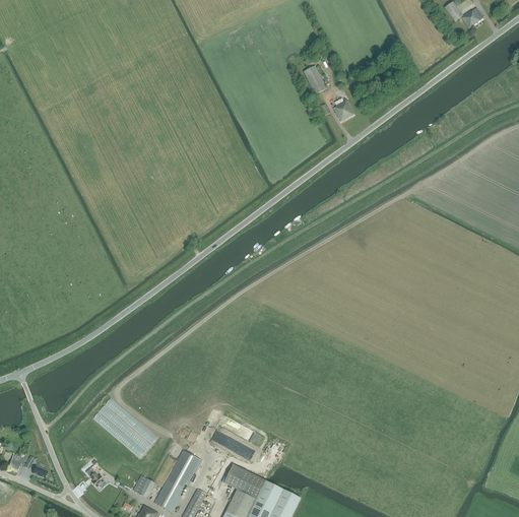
[(444,6),(454,19),(462,13),(452,0),(444,6)]
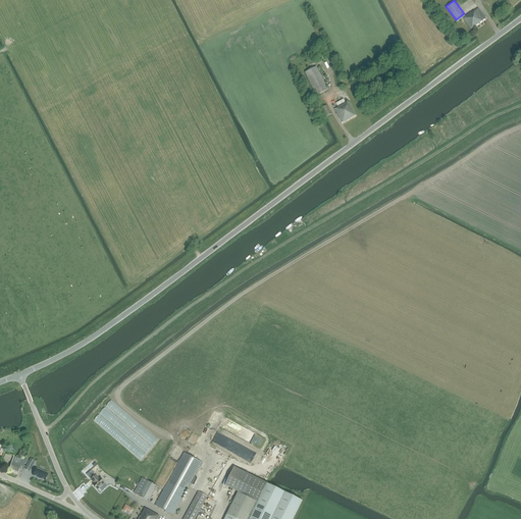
[(460,0),(466,10),(465,11),(476,4),(475,3),(477,2),(476,0),(460,0)]
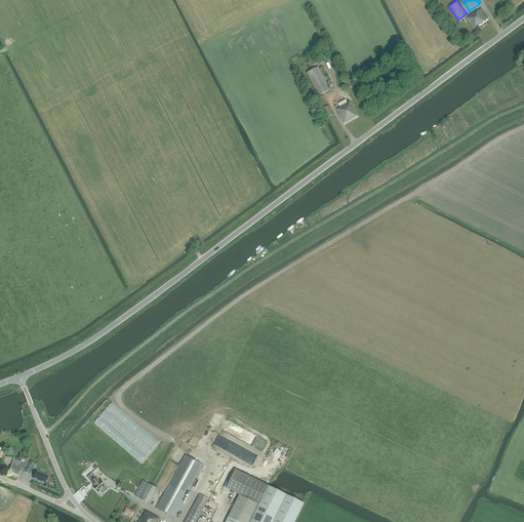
[(488,15),(480,5),(477,8),(477,7),(465,15),(473,27),(488,15)]
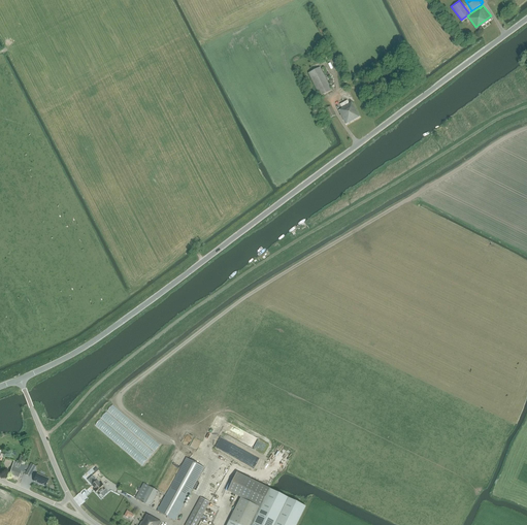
[(319,94),(331,88),(320,64),(319,65),(317,60),(306,66),(308,70),(307,70),(319,94)]
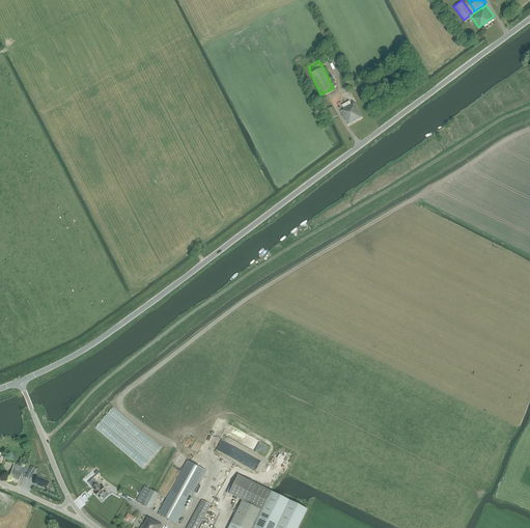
[(371,79),(361,85),(363,88),(369,84),(370,86),(373,85),(371,83),(373,82),(371,79)]
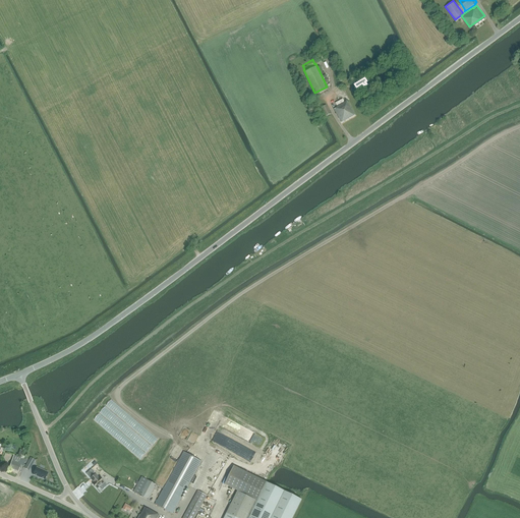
[(341,120),(354,113),(346,98),(336,104),(337,105),(333,107),(341,120)]
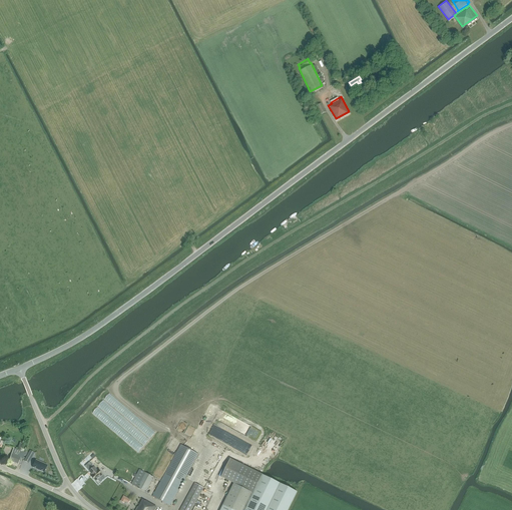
[(315,103),(320,112),(325,109),(321,100),(315,103)]
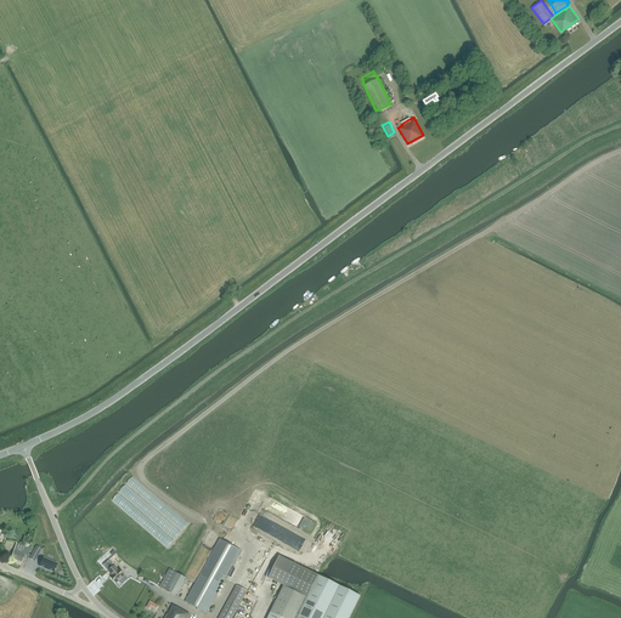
[(266,493),(264,502),(276,505),(278,497),(266,493)]
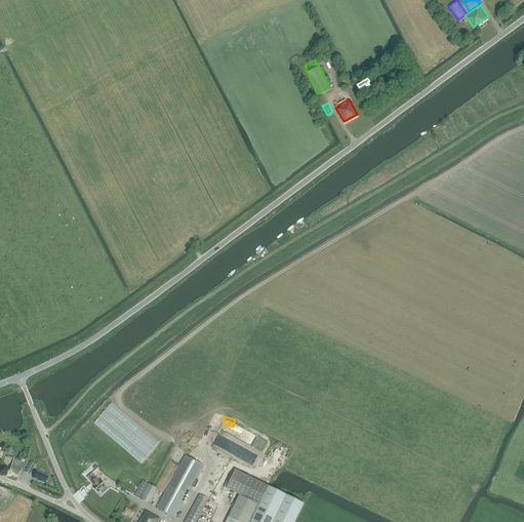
[(185,452),(155,505),(173,515),(202,462),(185,452)]
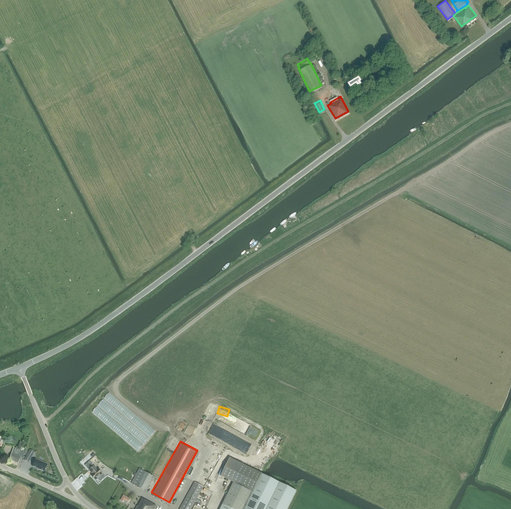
[(12,444),(10,450),(20,454),(22,448),(12,444)]
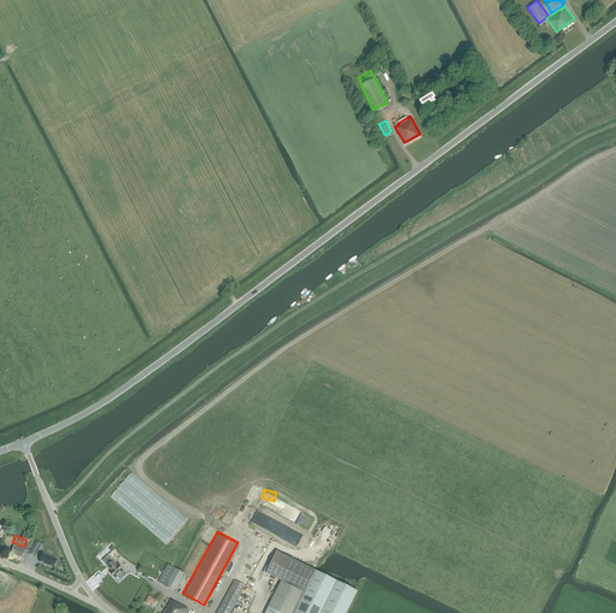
[(28,550),(33,554),(40,541),(35,538),(28,550)]
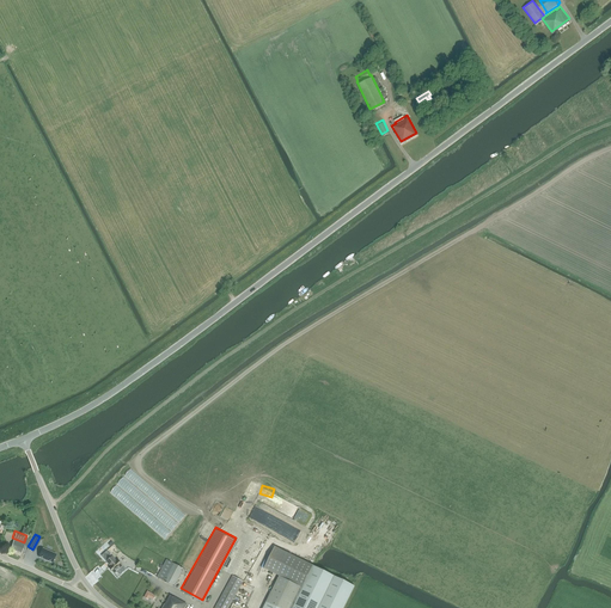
[(12,538),(10,546),(20,550),(24,542),(12,538)]
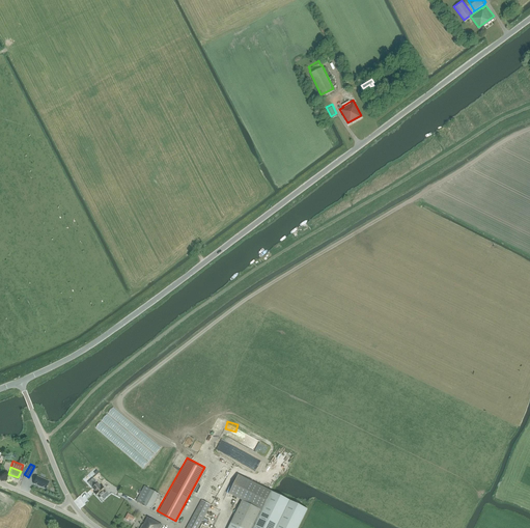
[(222,474),(225,475),(227,470),(219,467),(218,471),(223,473),(222,474)]
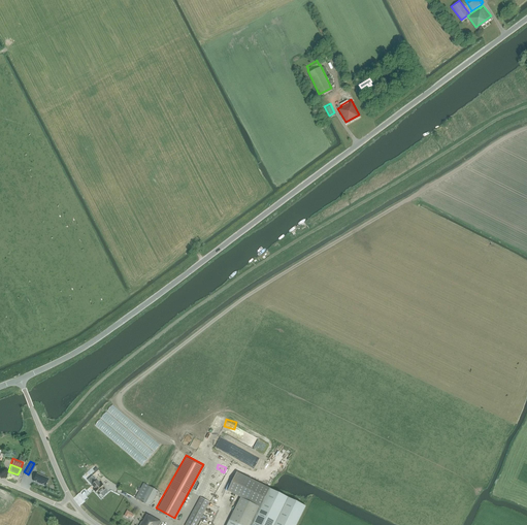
[(294,524),(304,503),(269,486),(236,469),(227,489),(239,495),(224,524),(294,524)]
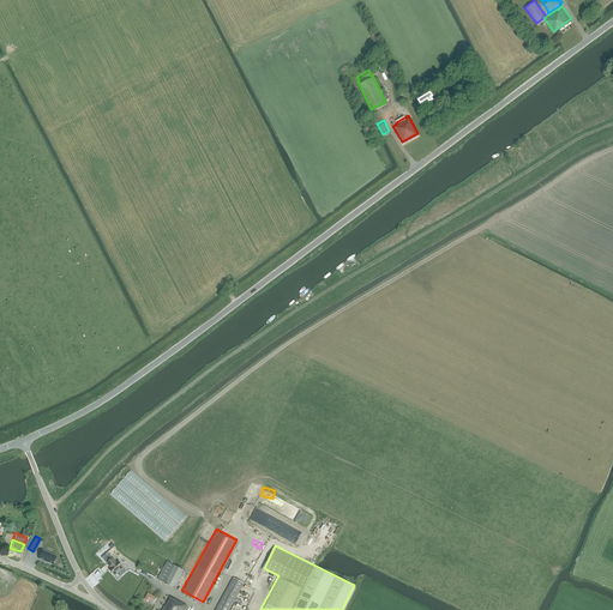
[(41,547),(37,555),(52,562),(55,553),(41,547)]
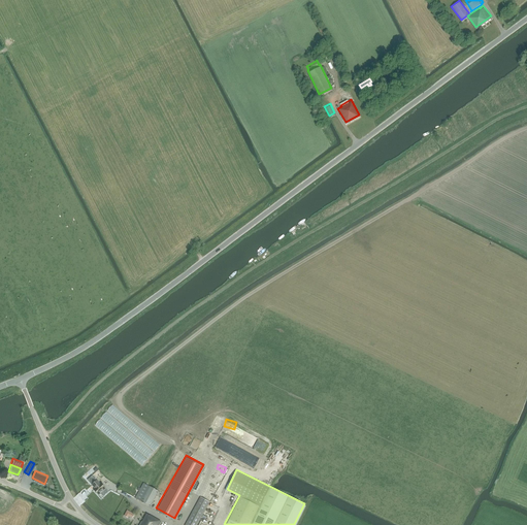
[(91,472),(86,478),(91,483),(94,486),(92,487),(97,493),(99,491),(104,486),(100,481),(99,481),(96,478),(91,472)]
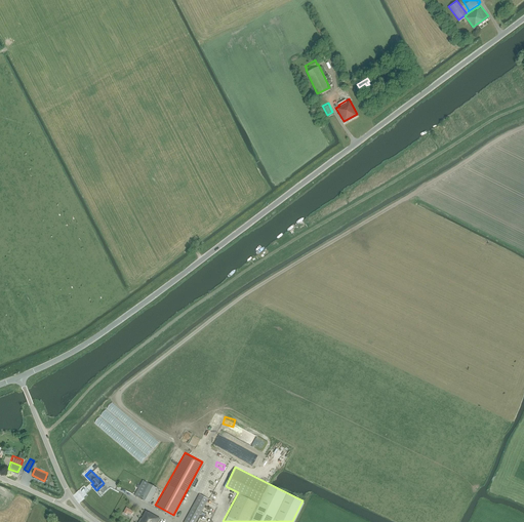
[(116,481),(118,477),(112,473),(109,477),(116,481)]
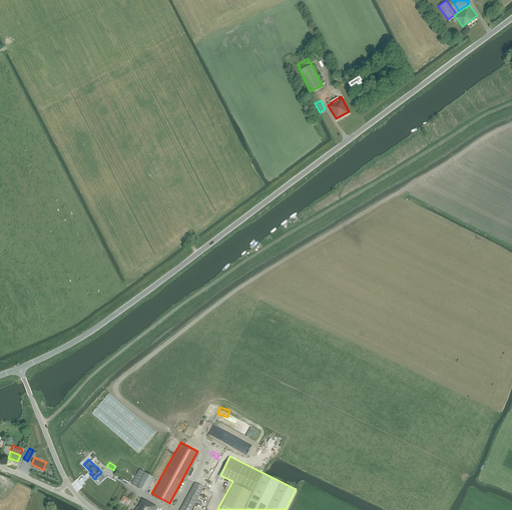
[(138,467),(133,475),(130,481),(144,489),(151,476),(152,474),(147,472),(138,466),(138,467)]
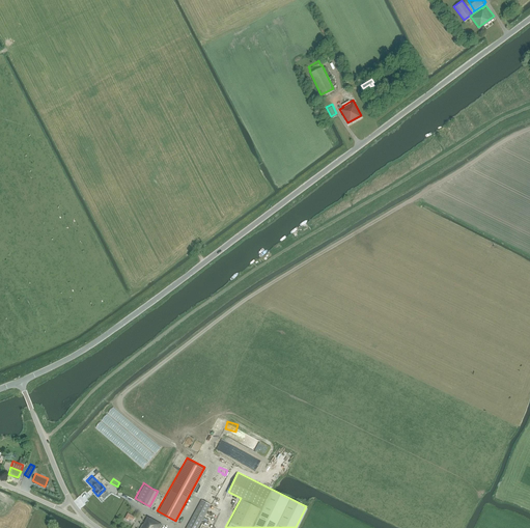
[(185,526),(187,527),(195,527),(210,502),(200,497),(185,526)]
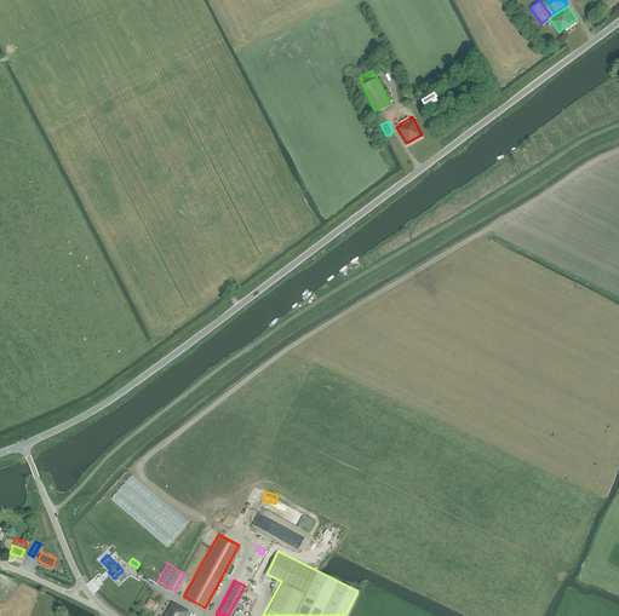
[(183,615),(188,609),(176,602),(176,603),(171,600),(161,615),(183,615)]
